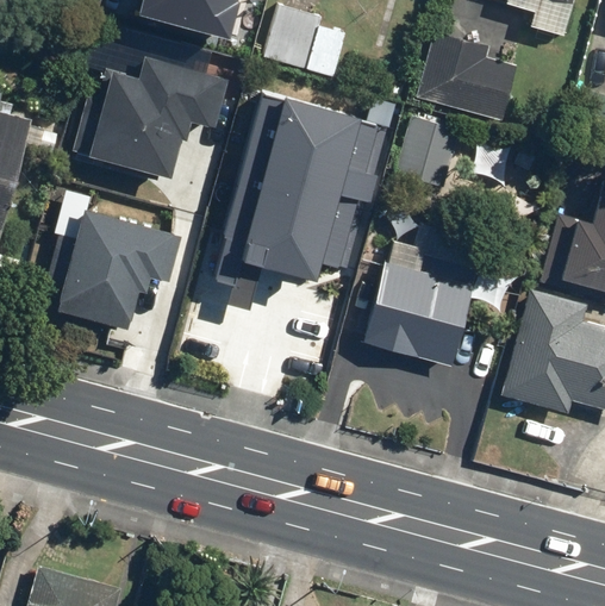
[(0,0),(0,237),(33,120),(0,111),(0,105),(5,88),(0,86),(0,0)]
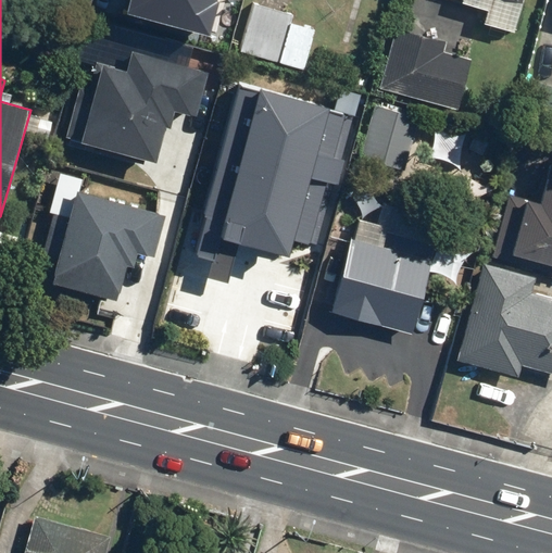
[(137,0),(137,4),(208,24),(214,0),(137,0)]
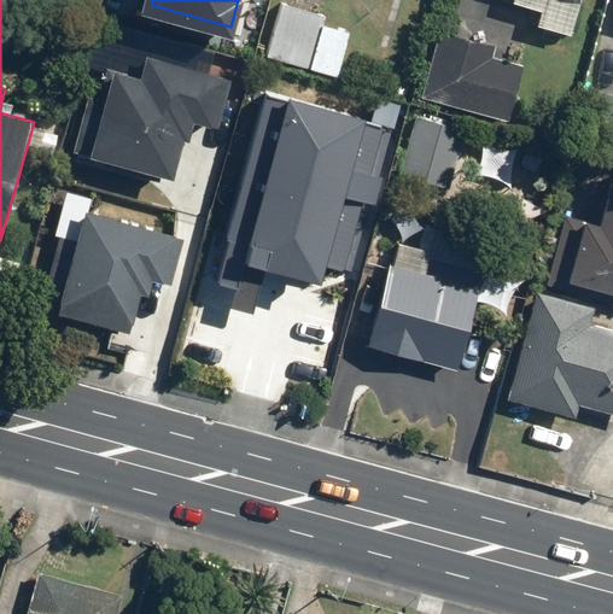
[(508,0),(544,11),(539,27),(571,35),(581,0),(508,0)]
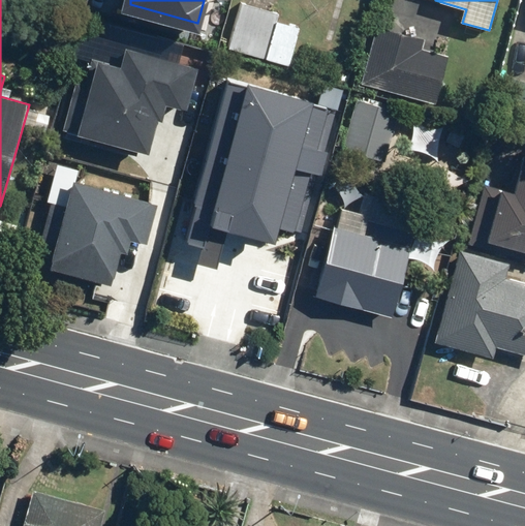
[(244,4),(230,51),(289,67),(301,29),(277,23),(279,14),(244,4)]
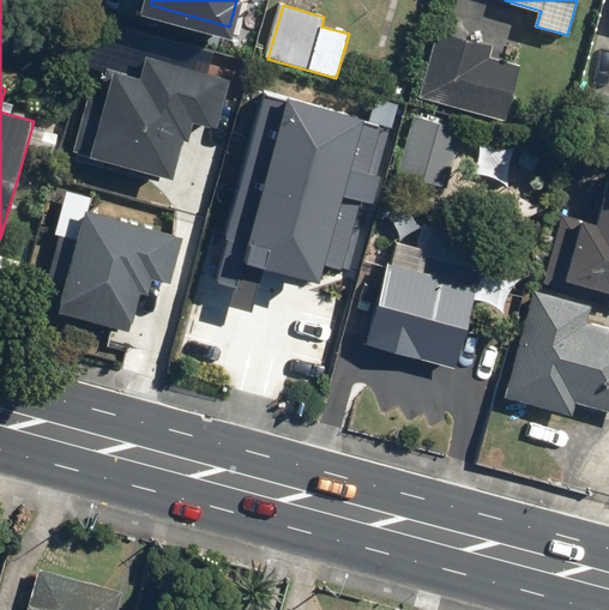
[(494,44),(440,29),(420,98),(504,122),(520,67),(490,58),(494,44)]
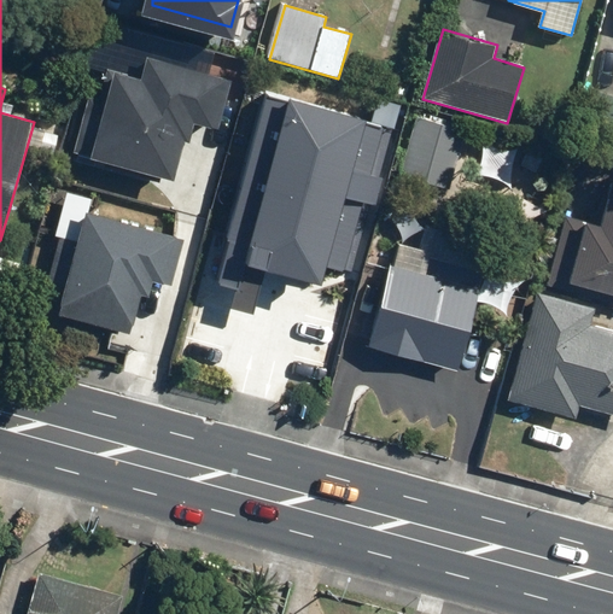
[(105,65),(82,150),(182,176),(199,117),(221,123),(233,76),(152,54),(146,76),(105,65)]
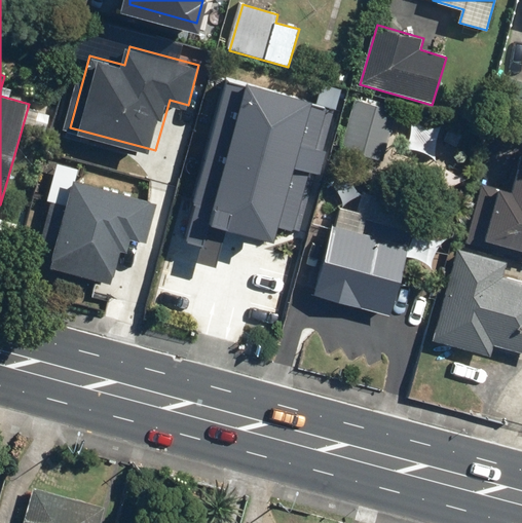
[(203,238),(198,257),(218,262),(227,225),(276,237),(281,220),(295,224),(326,107),(231,82),(191,235),(203,238)]
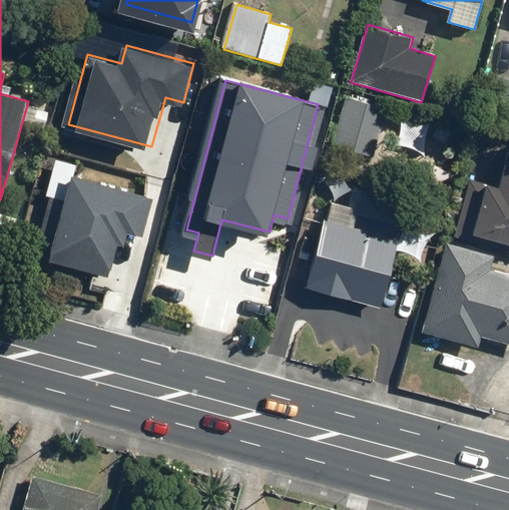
[(388,110),(347,98),(332,148),(373,160),(388,110)]
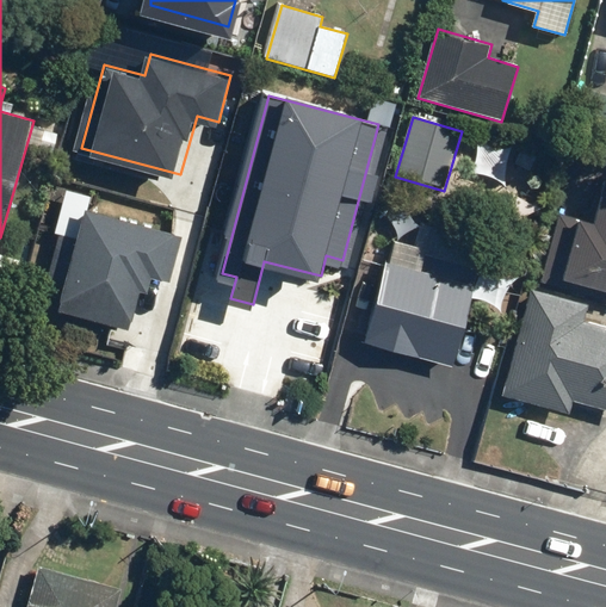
[(605,183),(593,224),(558,214),(538,284),(605,304),(605,183)]
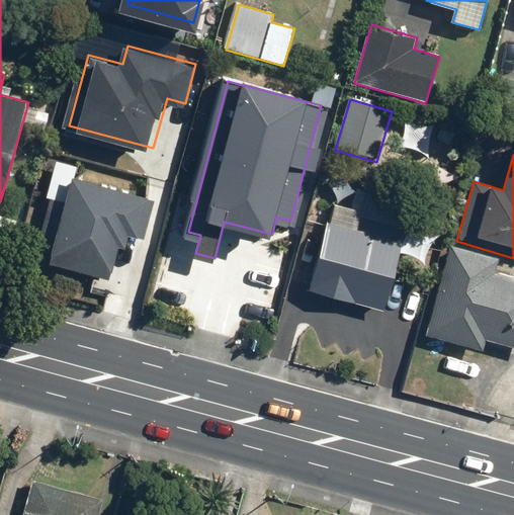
[(54,198),(44,241),(54,244),(51,256),(113,273),(122,240),(133,243),(136,231),(148,234),(159,192),(77,171),(69,202),(54,198)]
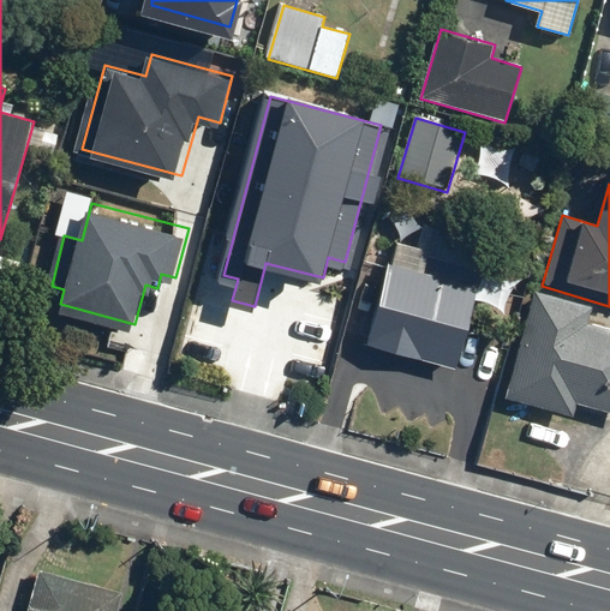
[(363,342),(458,367),(470,324),(512,335),(534,253),(428,225),(416,269),(386,261),(363,342)]
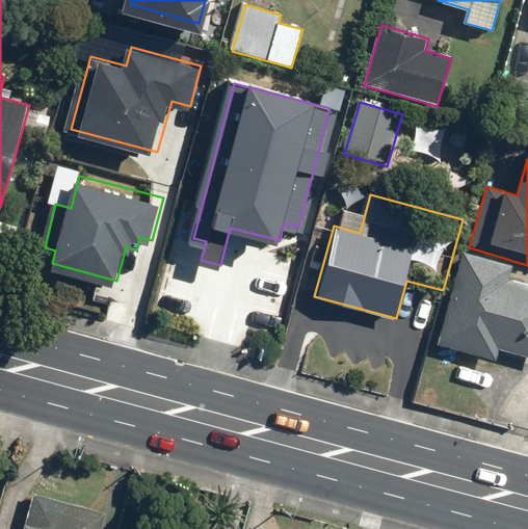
[(512,266),(464,252),(437,344),(496,361),(499,349),(527,358),(527,284),(508,279),(512,266)]
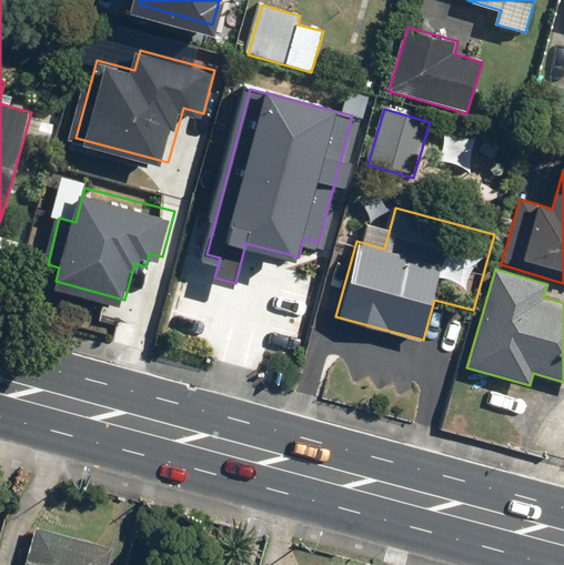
[(109,564),(113,550),(37,528),(27,564),(109,564)]
